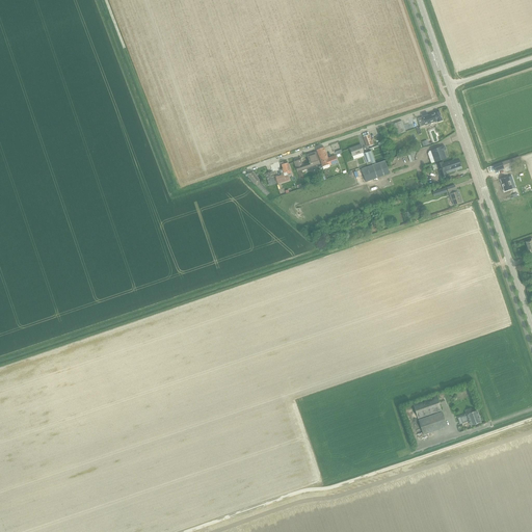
[(422,117),(418,118),(420,127),(425,126),(432,123),(433,123),(436,122),(436,123),(437,123),(443,121),(440,111),(427,115),(426,112),(421,114),(422,117)]
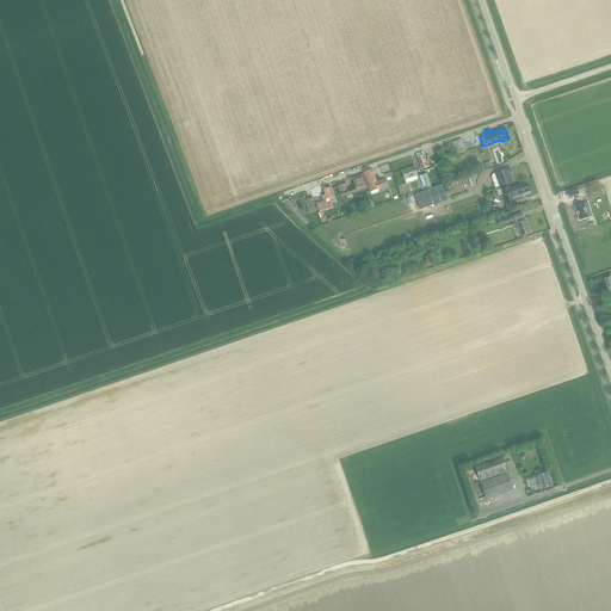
[(466,152),(463,144),(461,139),(451,142),(456,155),(466,152)]
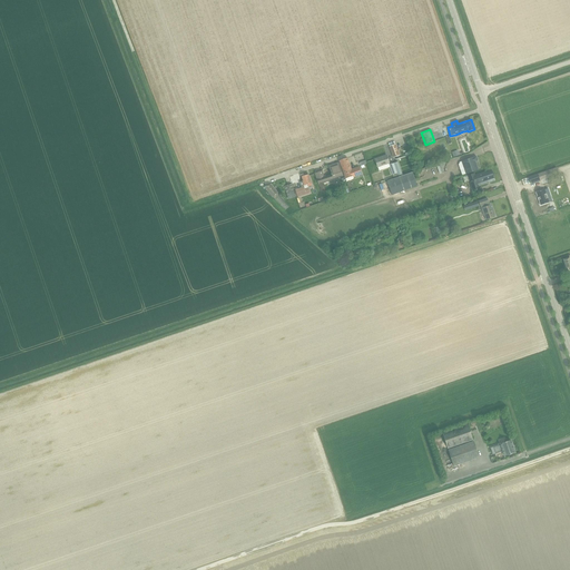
[(389,144),(391,149),(393,157),(399,155),(394,141),(389,144)]
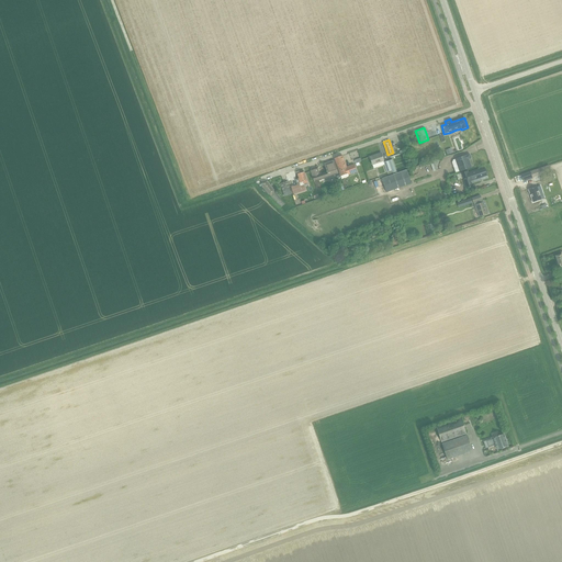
[(446,156),(445,150),(431,155),(433,160),(446,156)]
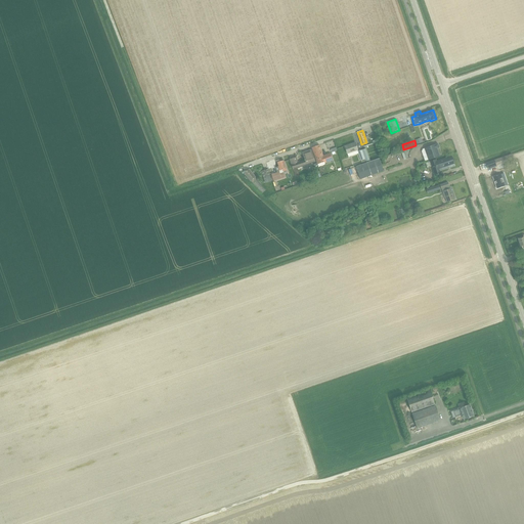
[(355,143),(345,146),(346,151),(347,154),(348,157),(355,155),(354,151),(357,150),(357,147),(355,143)]
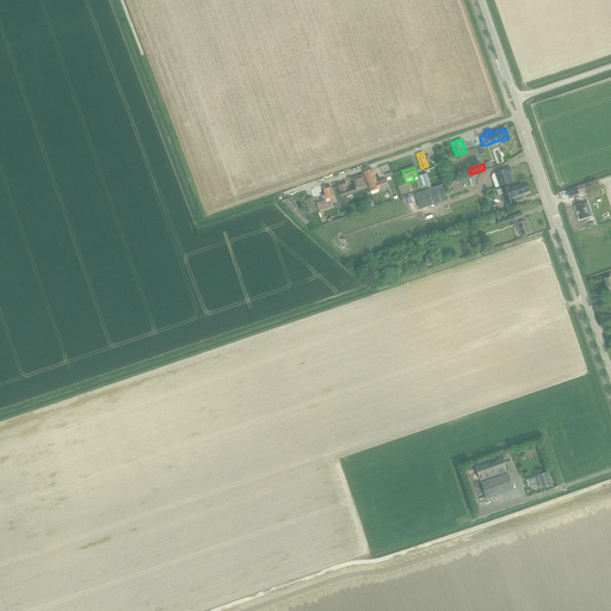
[(513,181),(510,173),(512,173),(511,167),(494,173),(499,186),(513,181)]
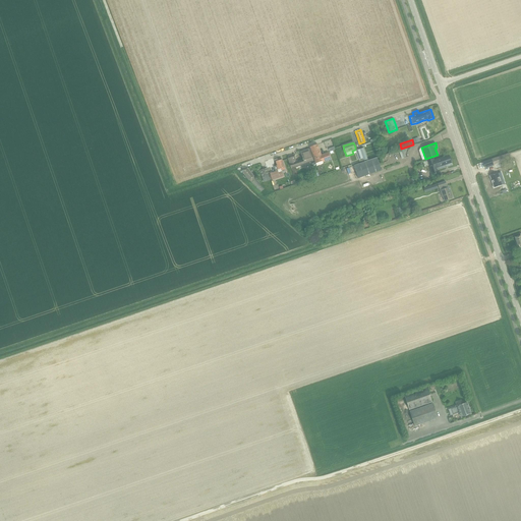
[(309,148),(311,152),(315,163),(323,161),(323,162),(331,160),(329,153),(321,155),(316,145),(309,148)]
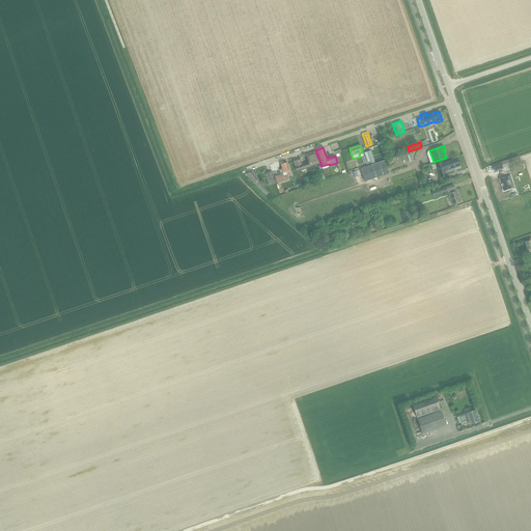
[(294,162),(297,170),(310,166),(318,164),(315,152),(306,155),(309,162),(308,162),(308,163),(302,165),(300,160),(294,162)]
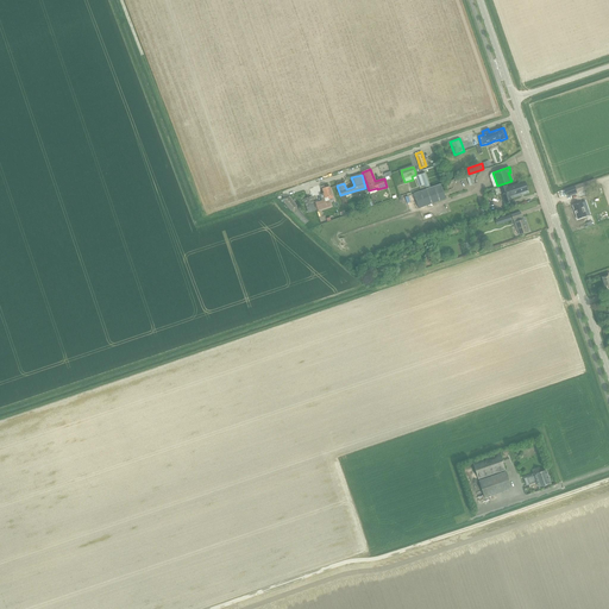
[(422,175),(416,176),(419,187),(420,190),(426,188),(427,187),(422,175)]
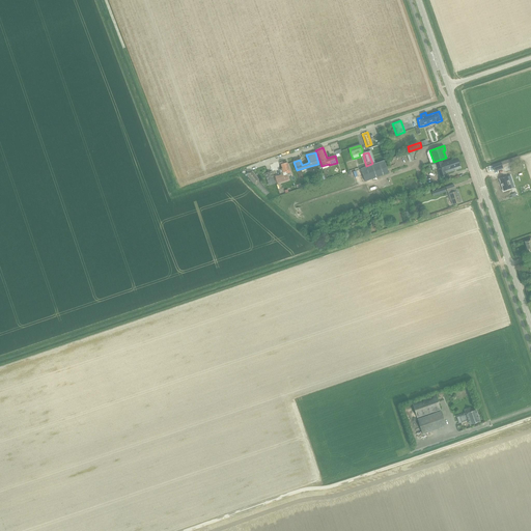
[(460,166),(457,158),(442,164),(442,162),(431,165),(432,170),(437,169),(440,177),(446,175),(445,171),(460,166)]
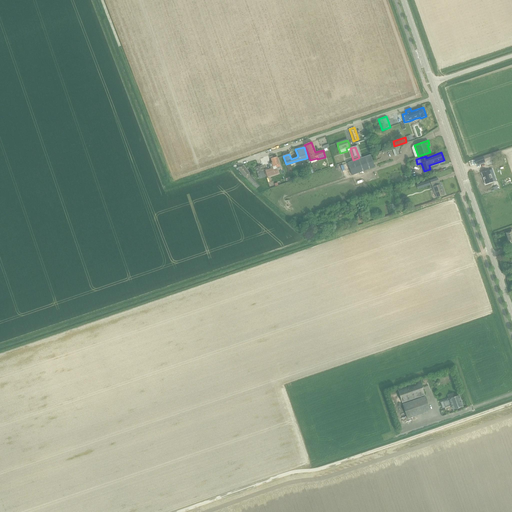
[(371,155),(348,163),(352,175),(374,167),(374,165),(375,165),(371,155)]
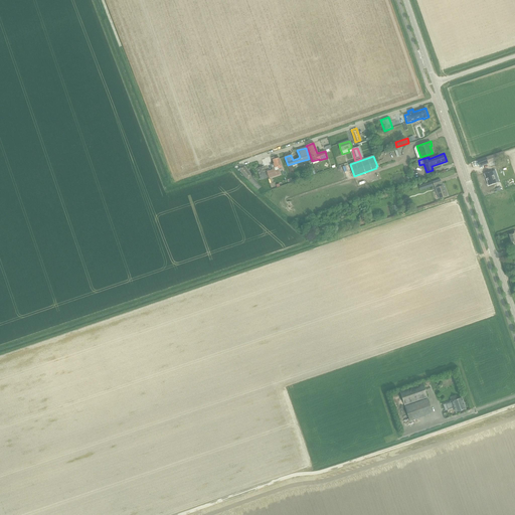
[(267,172),(269,176),(269,178),(276,176),(281,175),(278,167),(282,166),(280,162),(279,158),(273,160),(274,164),(271,165),(273,170),(267,172)]
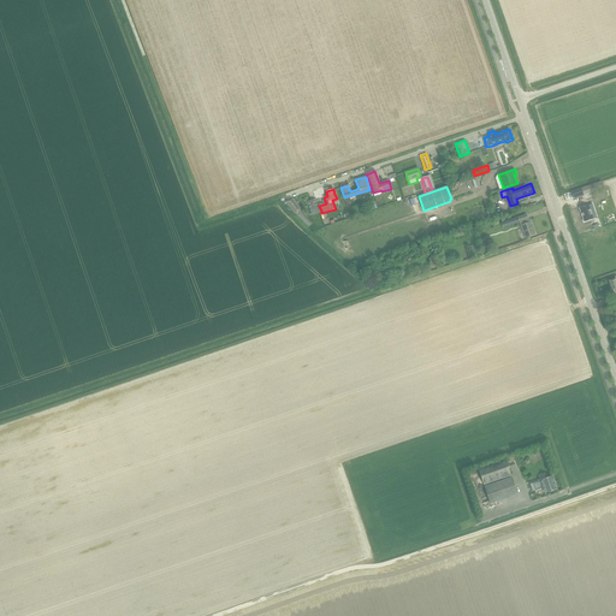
[(581,189),(572,191),(574,197),(576,197),(578,199),(584,196),(582,194),(581,189)]
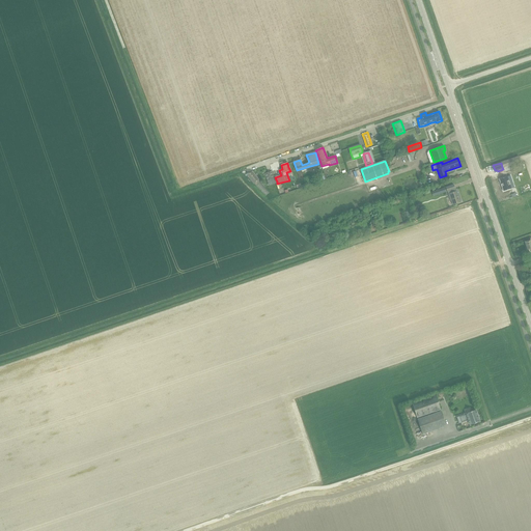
[(264,173),(270,186),(275,184),(271,171),(264,173)]
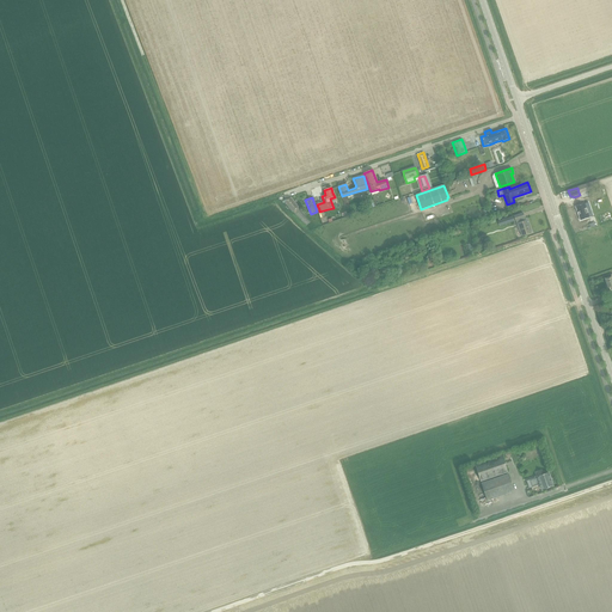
[(291,199),(285,202),(288,207),(306,226),(311,222),(305,216),(298,208),(298,207),(294,202),(291,199)]
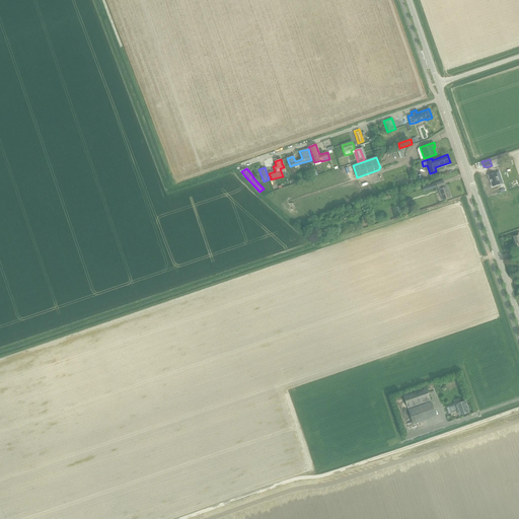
[(496,172),(488,175),(492,187),(500,184),(498,177),(501,176),(499,171),(496,173),(496,172)]
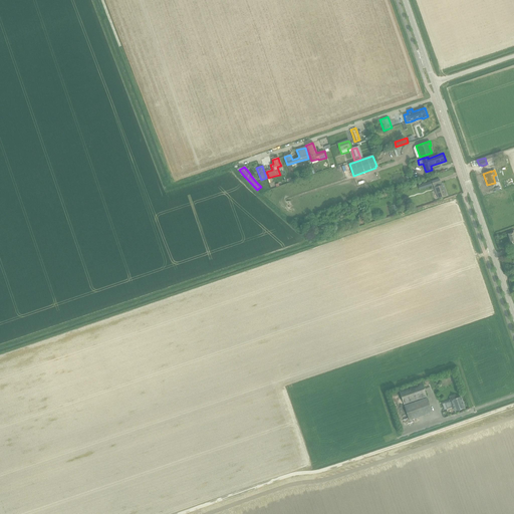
[(438,198),(441,197),(446,196),(442,185),(441,186),(440,183),(441,183),(439,179),(432,182),(433,186),(434,185),(435,188),(434,188),(436,195),(437,194),(438,198)]
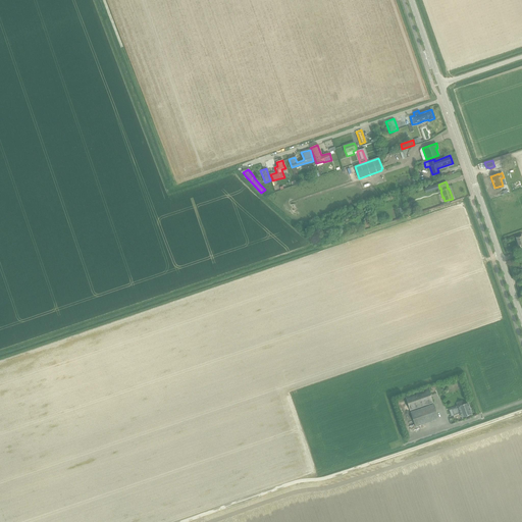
[(410,411),(433,403),(428,388),(405,397),(410,411)]
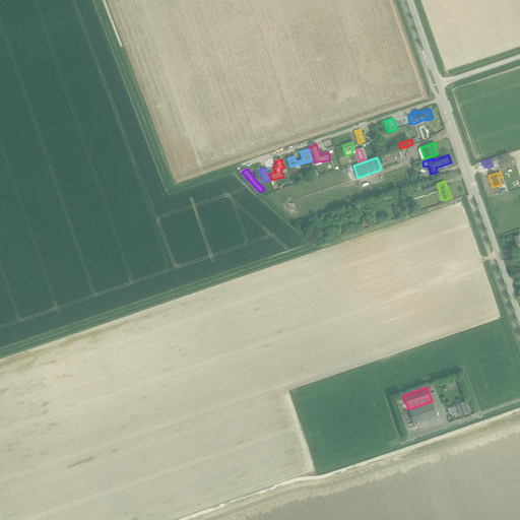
[(455,406),(450,408),(452,413),(458,411),(460,416),(465,414),(470,413),(466,401),(461,403),(456,405),(455,405),(455,406)]
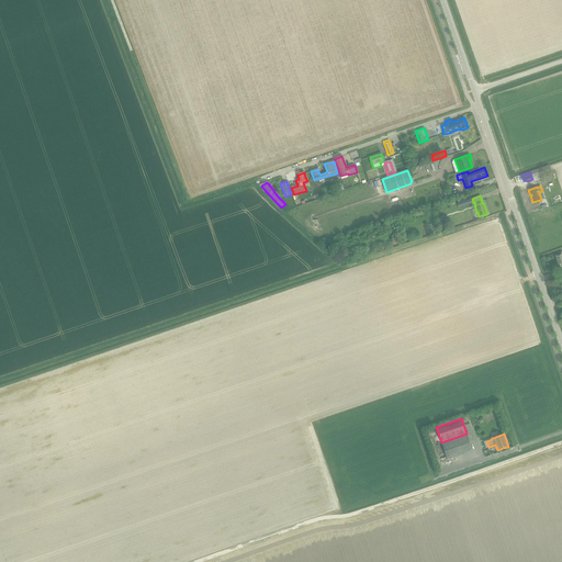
[(447,460),(472,451),(467,436),(441,444),(447,460)]
